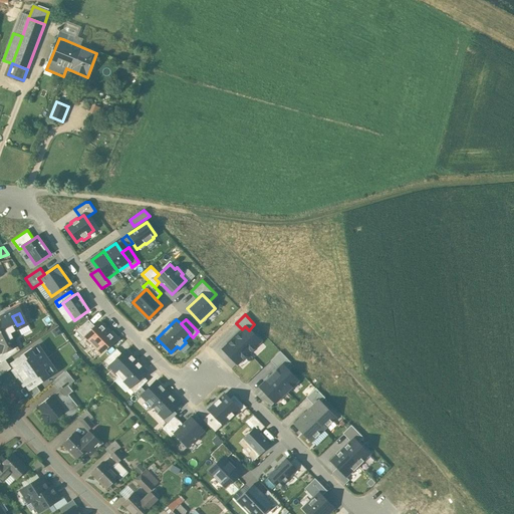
[(4,320),(0,322),(0,353),(2,352),(3,352),(17,345),(4,320)]
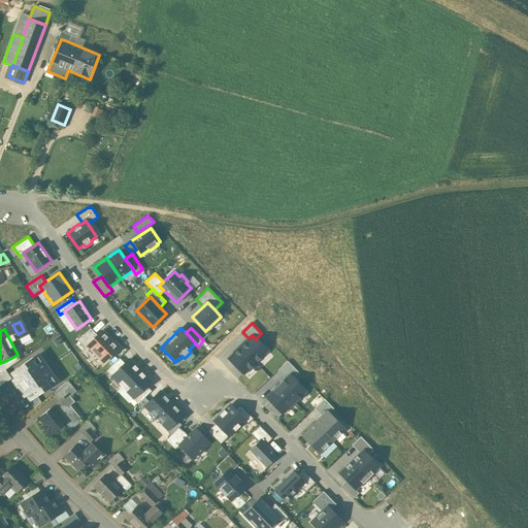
[(87,345),(98,335),(91,329),(77,340),(86,349),(88,347),(87,345)]
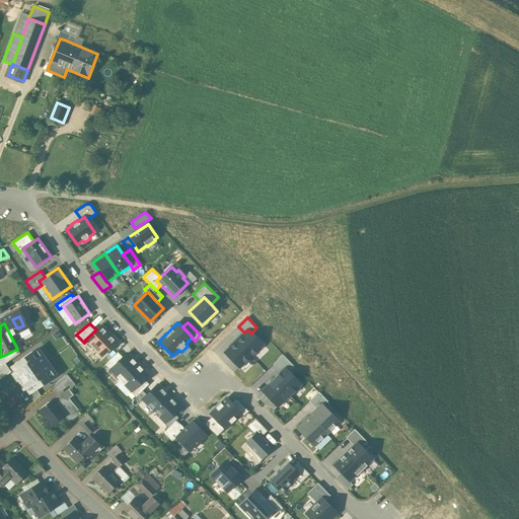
[(96,329),(85,340),(86,341),(102,356),(117,343),(100,325),(96,329)]
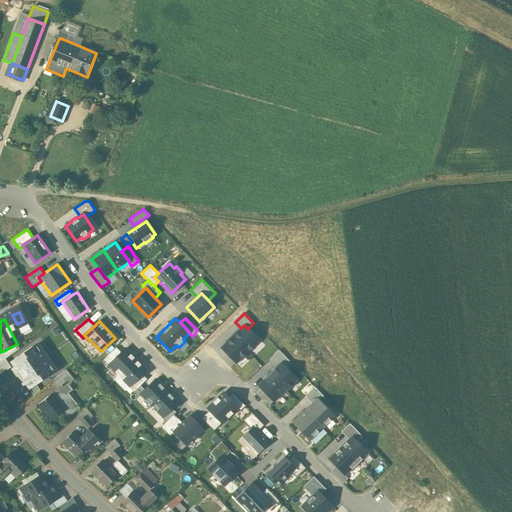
[(248,352),(260,341),(248,329),(244,325),(241,328),(233,336),(248,352)]
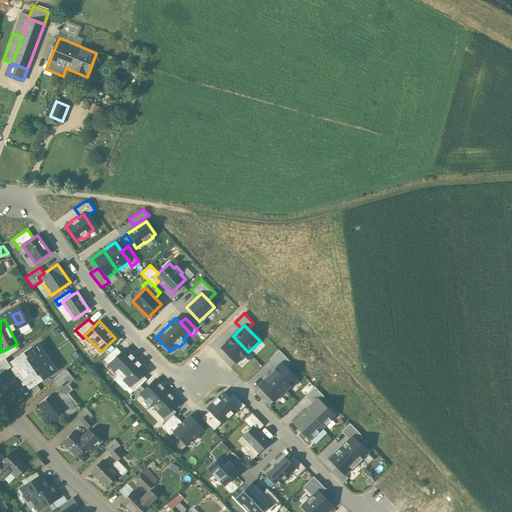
[(237,363),(248,352),(233,336),(221,347),(237,363)]
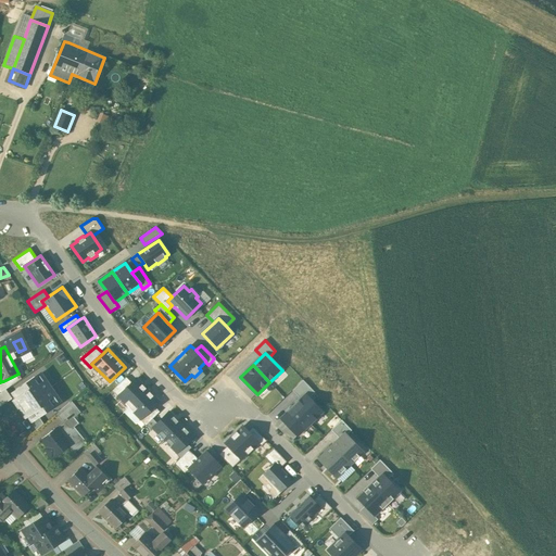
[(39,384),(35,378),(12,393),(16,399),(13,401),(25,418),(28,416),(32,421),(54,406),(50,399),(55,395),(46,380),(39,384)]
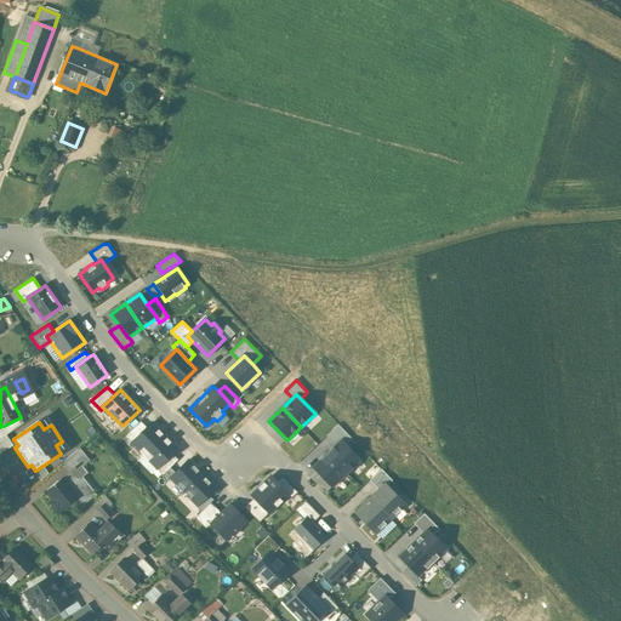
[(132,444),(132,443),(132,442),(147,428),(141,422),(125,437),(132,444)]
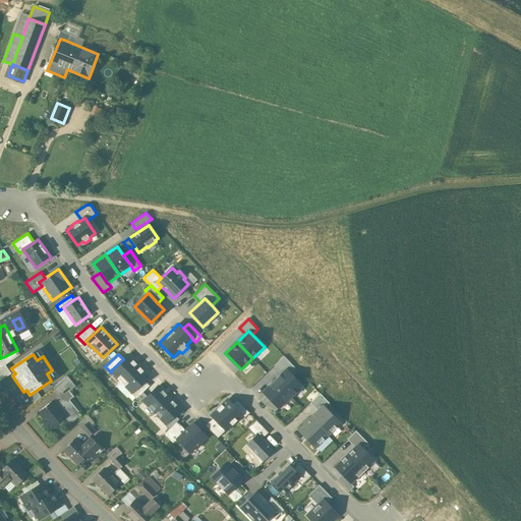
[(111,371),(121,382),(138,365),(127,354),(123,359),(111,370),(111,371)]
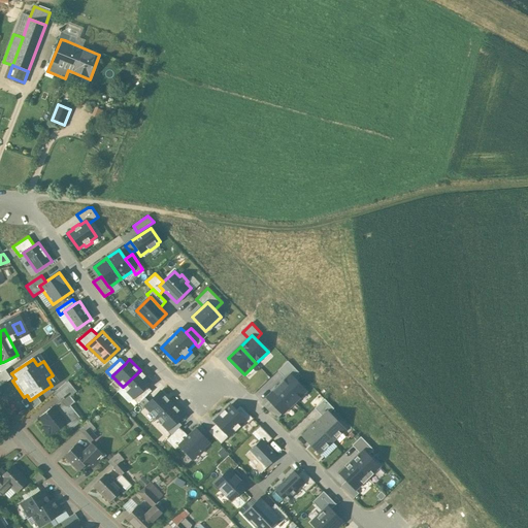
[(290,374),(294,378),(299,372),(288,361),(277,371),(286,380),(290,374)]
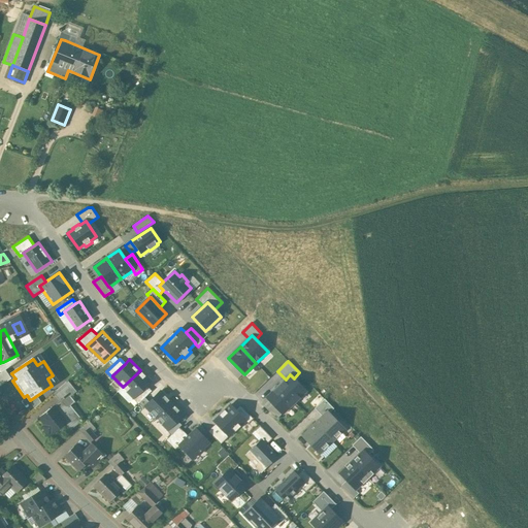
[(151,382),(140,370),(123,387),(133,397),(134,398),(146,386),(151,382)]
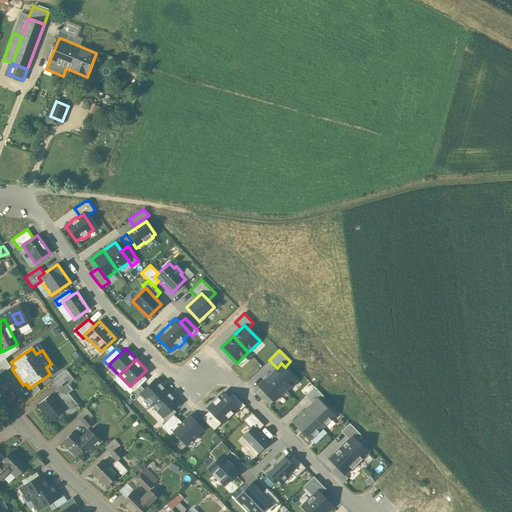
[(0,371),(11,368),(8,360),(0,362),(0,371)]
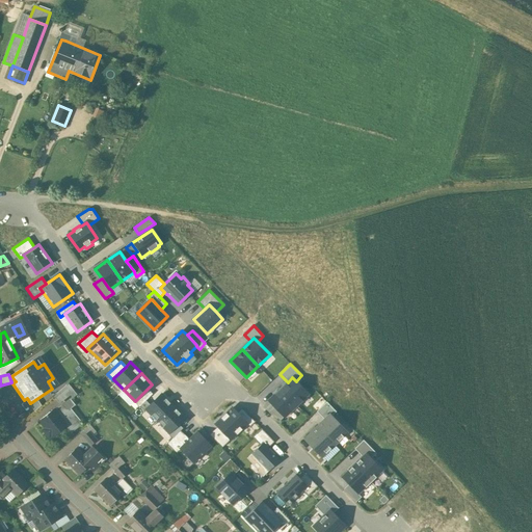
[(296,405),(309,394),(296,381),(292,377),(288,382),(281,389),(296,405)]
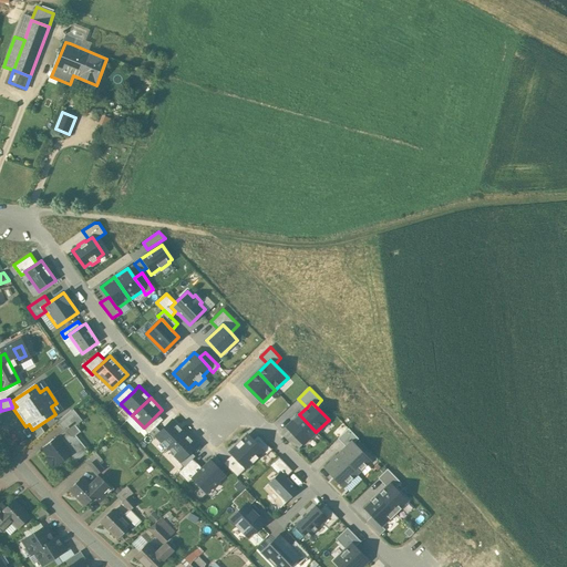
[(73,410),(58,422),(64,431),(73,423),(74,424),(81,419),(73,410)]
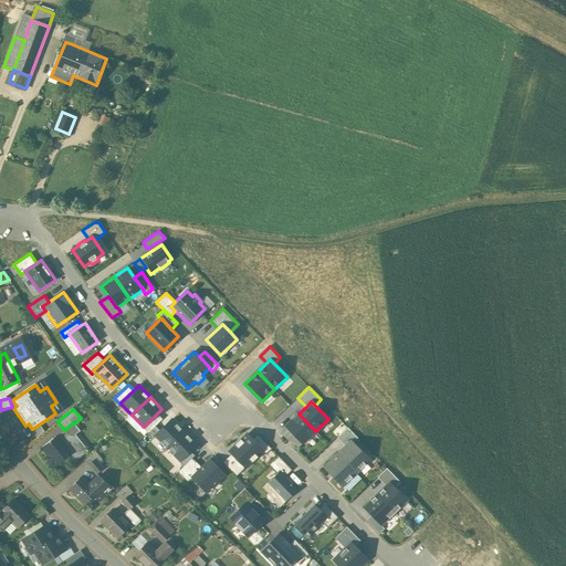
[(144,427),(143,426),(143,427),(148,433),(163,419),(157,413),(144,427)]
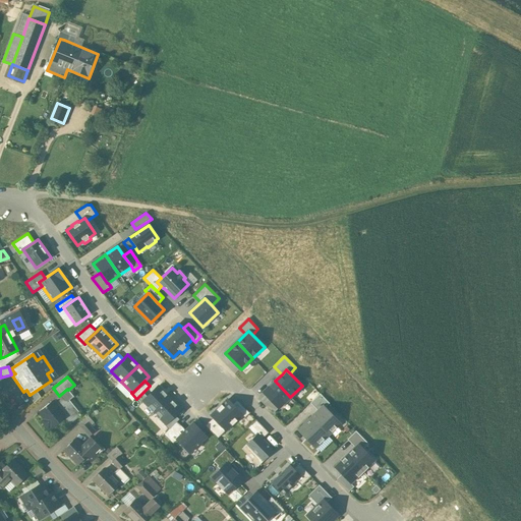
[(279,408),(290,397),(275,381),(263,392),(266,395),(278,408),(279,408)]
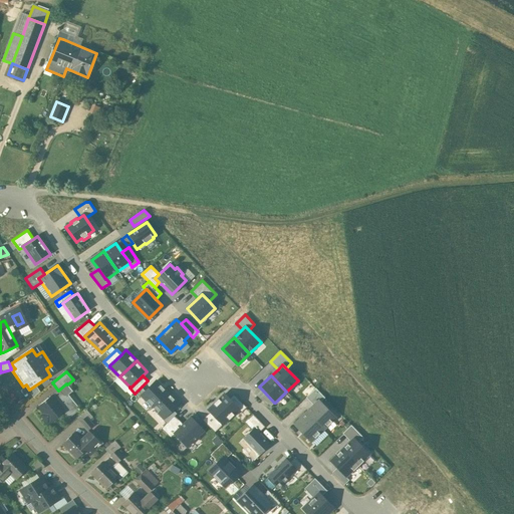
[(142,397),(152,407),(169,392),(158,380),(142,397)]
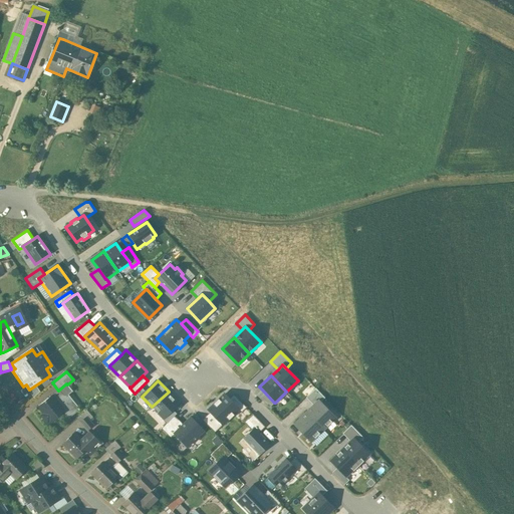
[(80,409),(79,408),(77,410),(66,397),(72,392),(67,384),(66,383),(58,391),(60,393),(54,398),(53,398),(64,411),(63,411),(64,412),(69,418),(78,410),(79,411),(80,409)]
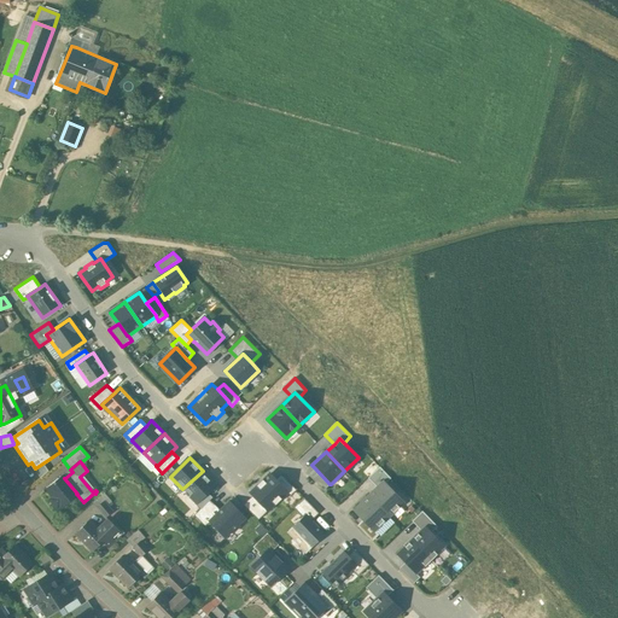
[(368,478),(378,488),(384,482),(385,484),(390,478),(379,467),(368,478)]
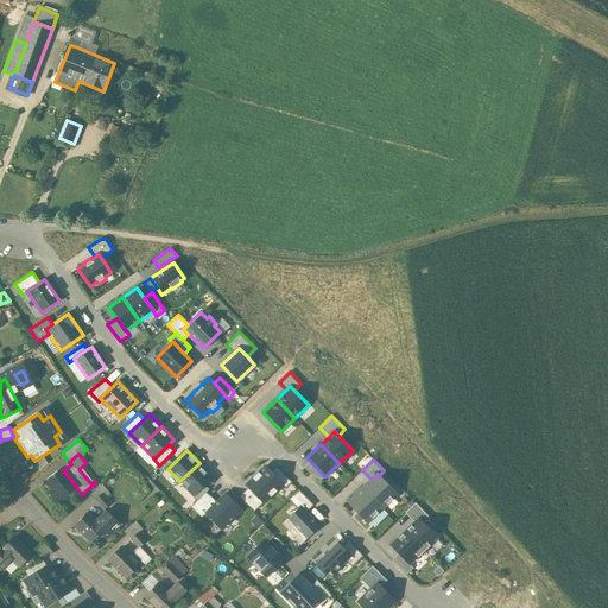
[(324,476),(310,461),(304,467),(318,482),(324,476)]
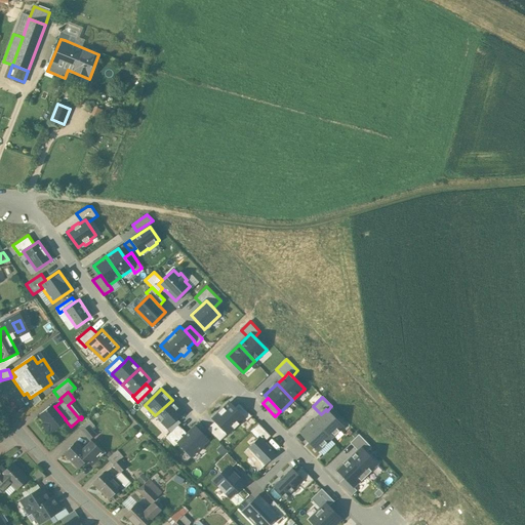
[(183,410),(172,400),(155,415),(166,427),(175,417),(183,410)]
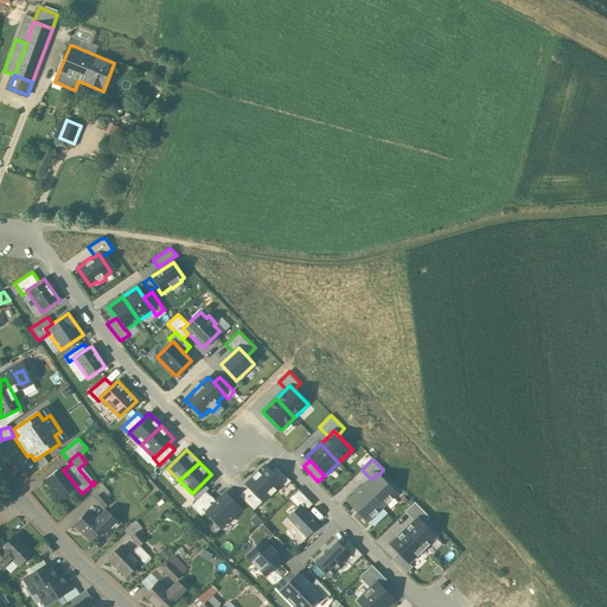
[(266,465),(246,485),(248,487),(262,502),(269,496),(270,496),(276,490),(276,489),(281,484),(282,483),(272,471),(266,465)]
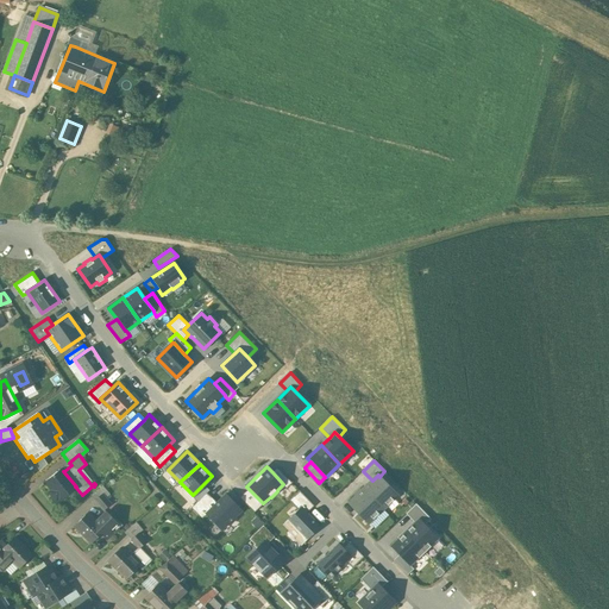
[(277,468),(272,472),(283,484),(282,485),(286,489),(292,483),(277,468)]
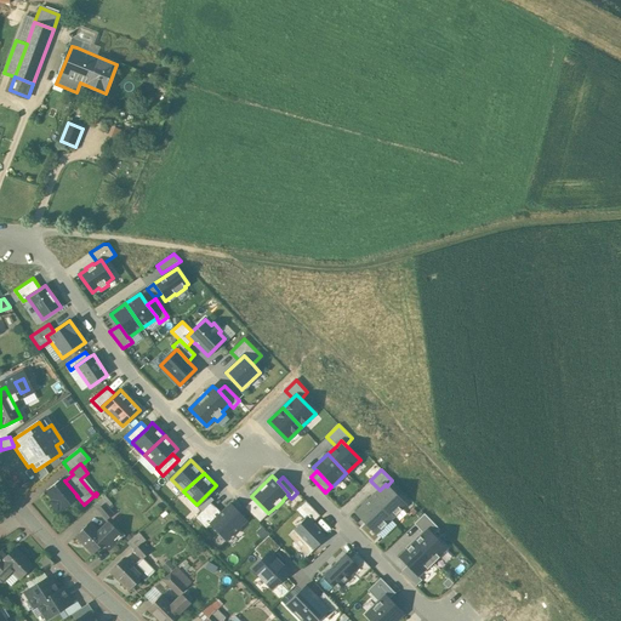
[(63,478),(46,491),(53,500),(51,502),(57,511),(60,508),(62,511),(78,497),(77,496),(78,496),(64,480),(66,480),(63,478)]
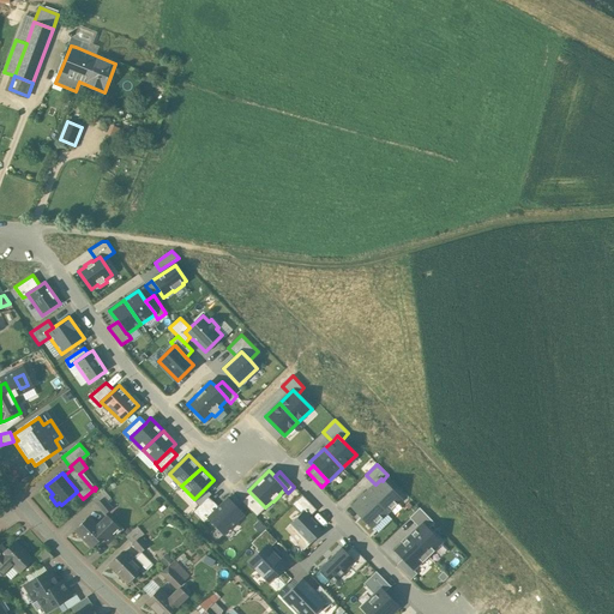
[(386,513),(401,499),(383,481),(381,479),(375,485),(366,493),(386,513)]
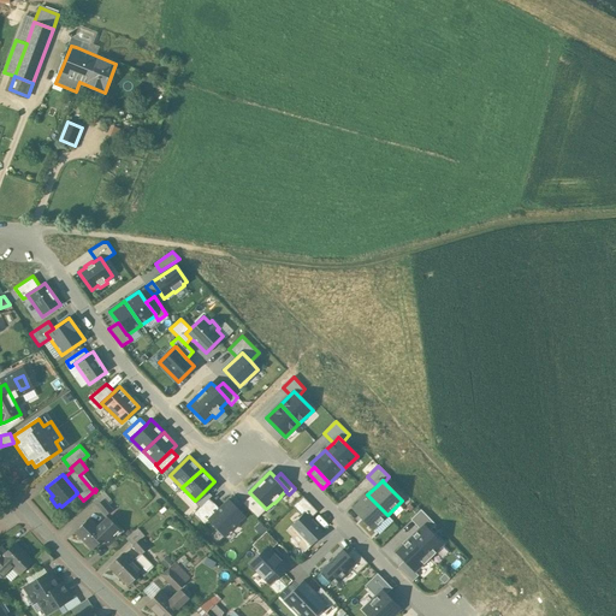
[(212,496),(206,490),(195,501),(194,502),(200,508),(209,498),(212,496)]
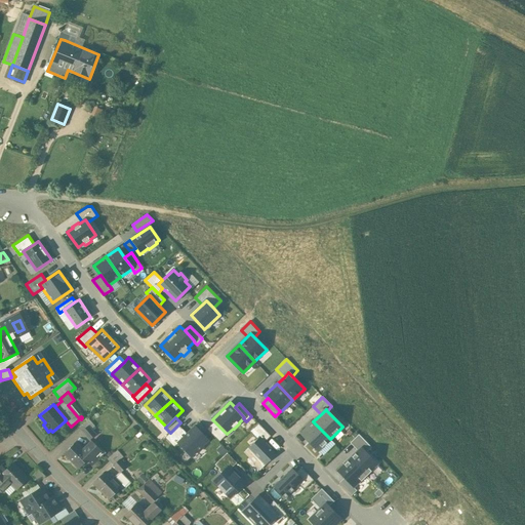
[(227,434),(214,421),(206,429),(219,442),(227,434)]
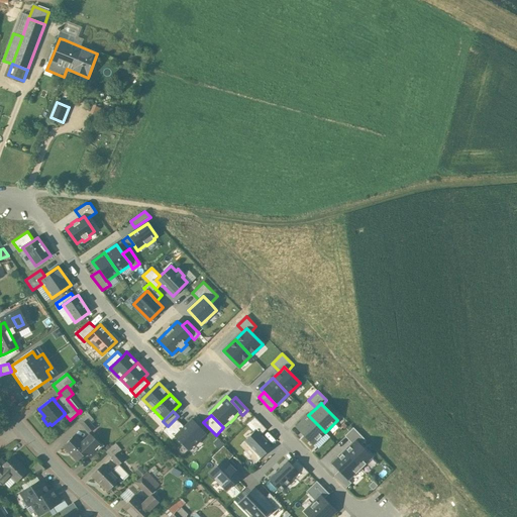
[(313,443),(325,432),(308,415),(296,427),(304,435),(313,444),(313,443)]
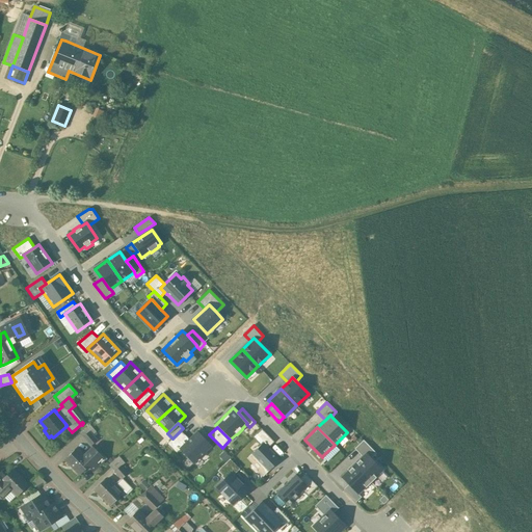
[(253,437),(260,445),(263,443),(268,448),(274,442),(261,428),(253,437)]
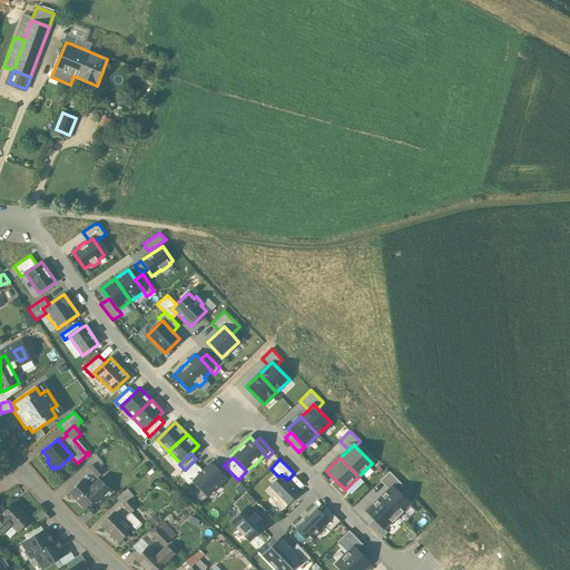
[(193,481),(203,471),(194,461),(185,470),(179,475),(189,485),(193,481)]
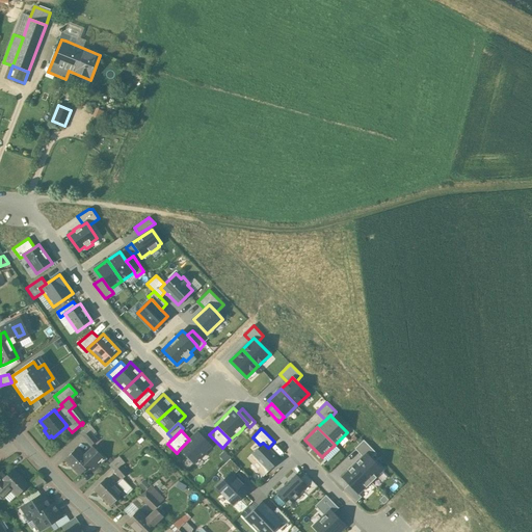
[(97,441),(89,431),(83,437),(90,446),(97,441)]
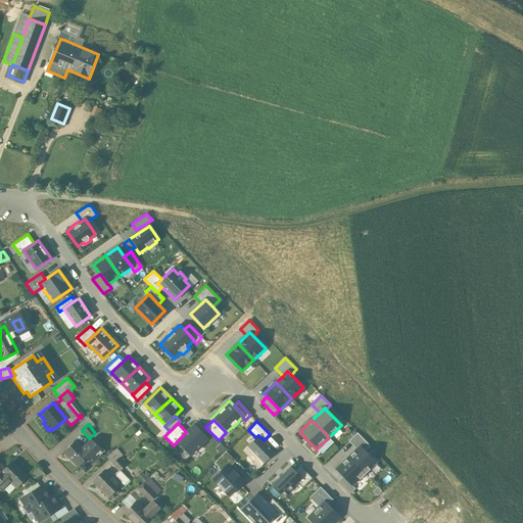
[(202,443),(207,438),(194,424),(186,432),(177,441),(190,455),(195,449),(197,450),(203,444),(202,443)]
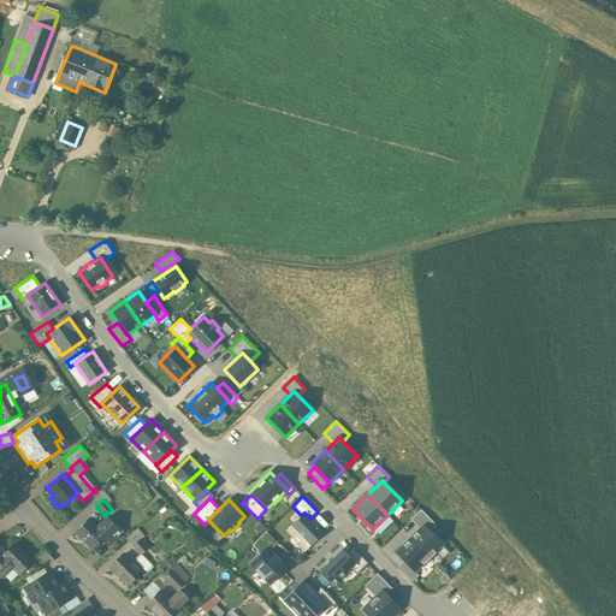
[(410,520),(420,528),(424,525),(430,531),(436,525),(421,509),(410,520)]
